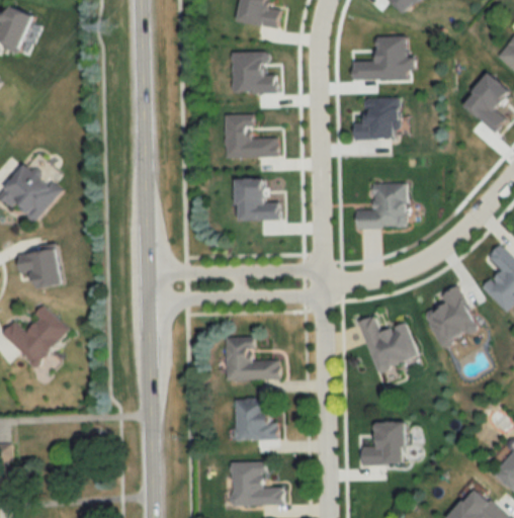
[(513,36),(497,58),(513,71),(513,36)]
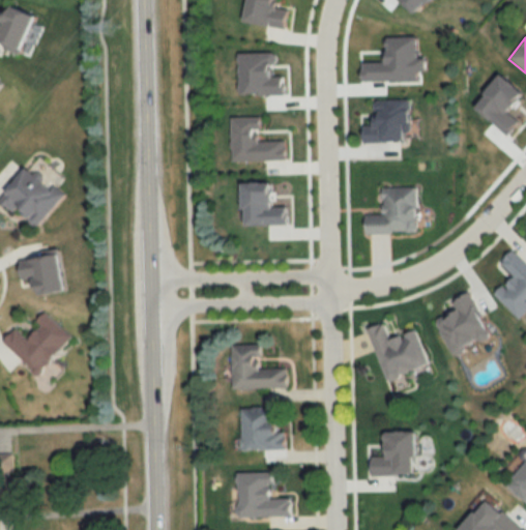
[(0,200),(12,210),(18,205),(38,223),(63,195),(29,165),(0,198),(0,200)]
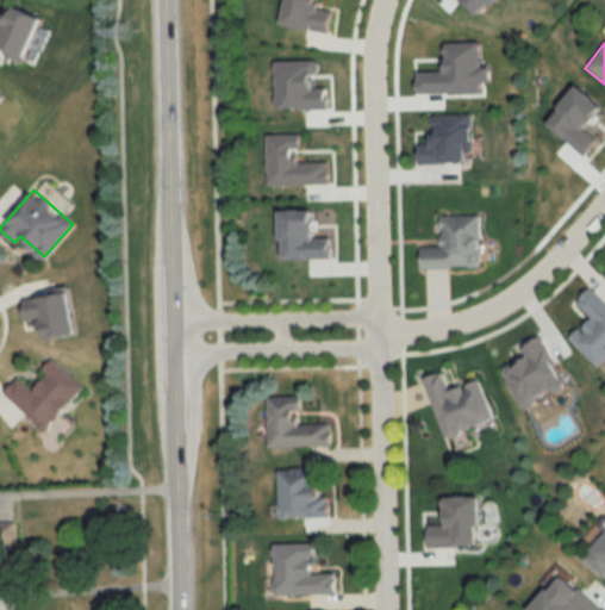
[(437,215),(437,247),(418,247),(418,268),(476,268),(476,215),(437,215)]
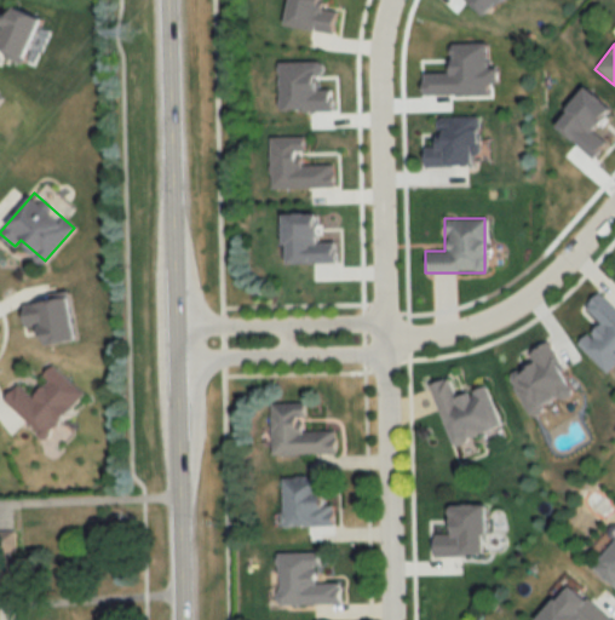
[(579,345),(608,372),(614,363),(614,306),(599,292),(585,308),(599,322),(579,345)]
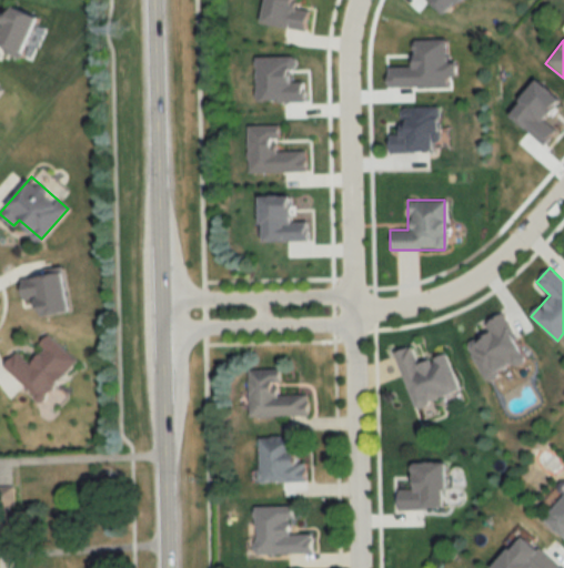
[(503,313),(482,323),(487,334),(467,344),(484,379),(525,361),(503,313)]
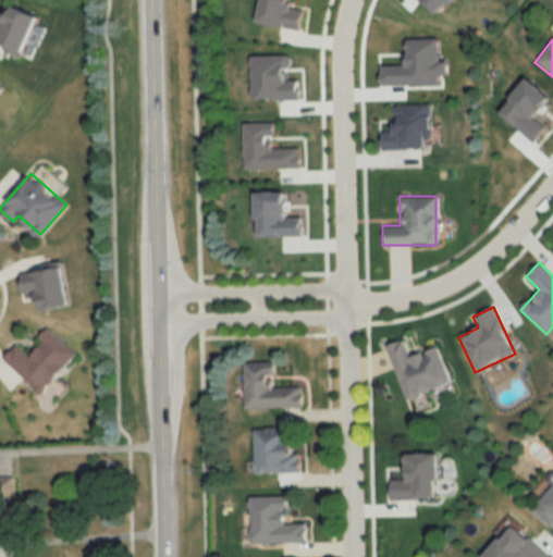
[(37,338),(42,343),(28,357),(15,345),(2,359),(39,392),(74,354),(46,327),(37,338)]
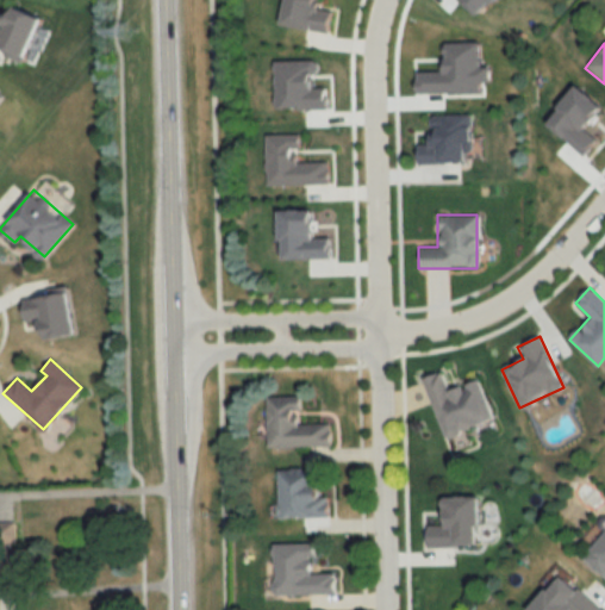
[(478,380),(447,391),(441,373),(423,379),(442,439),(491,422),(478,380)]
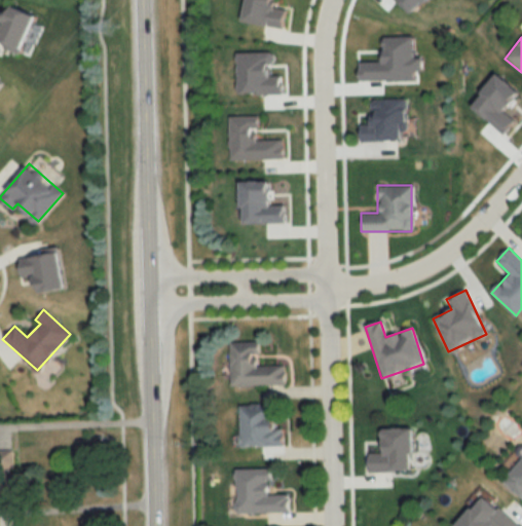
[(228,341),(228,385),(284,384),(284,365),(258,365),(257,341),(228,341)]
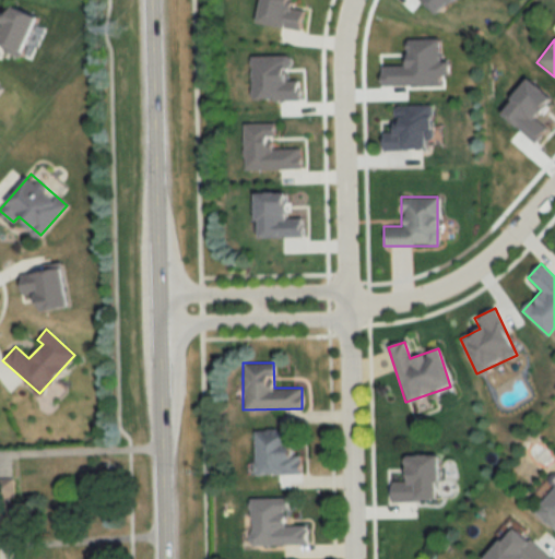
[(254,429),(254,474),(298,474),(298,429),(254,429)]
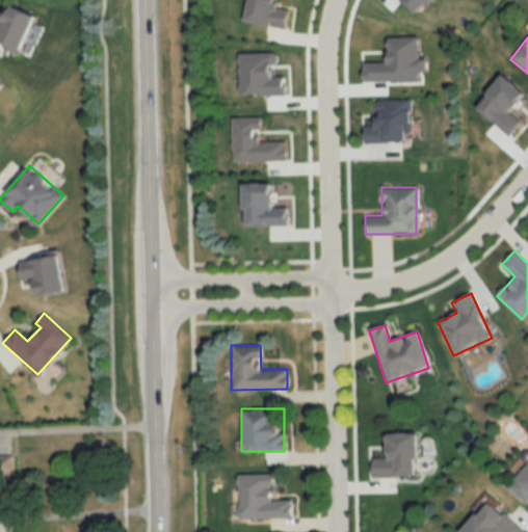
[(527,462),(506,487),(527,506),(527,504),(527,462)]
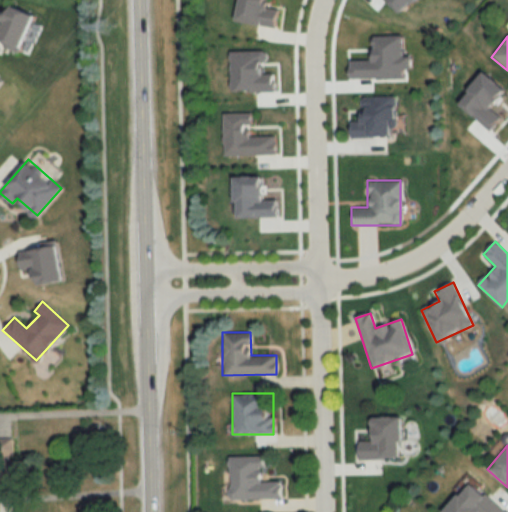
[(280,498),(279,481),(262,481),(262,455),(227,456),(227,499),(280,498)]
